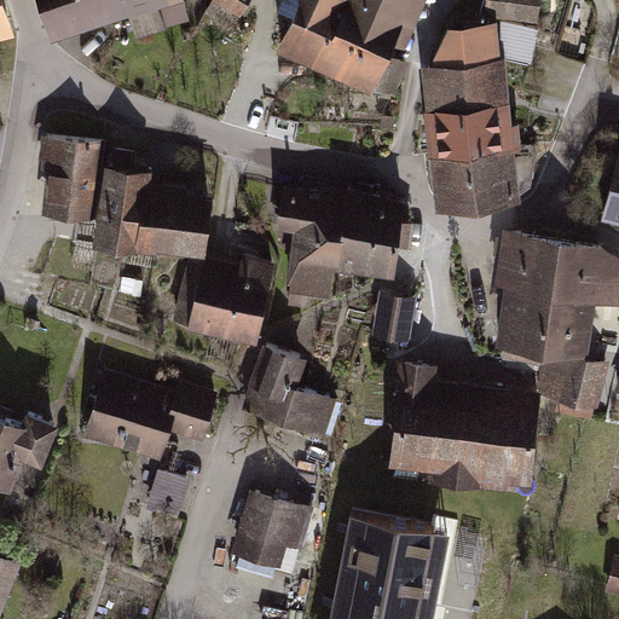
[(41,0),(52,30),(131,5),(128,0),(41,0)]
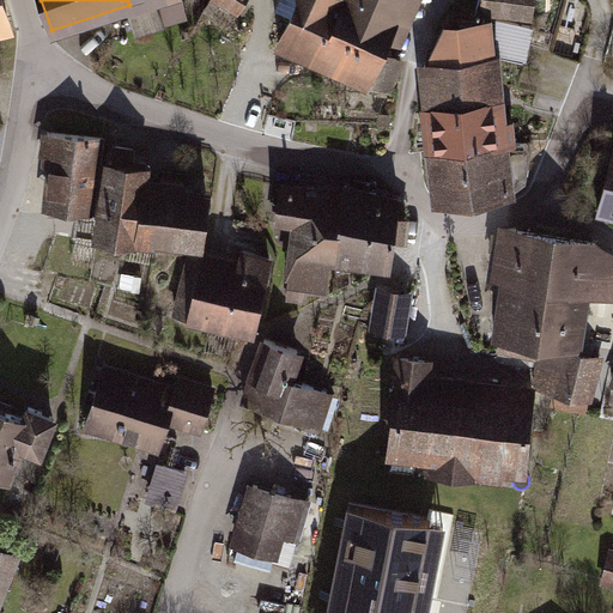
[(155,0),(149,0),(129,5),(137,29),(162,22),(155,0)]
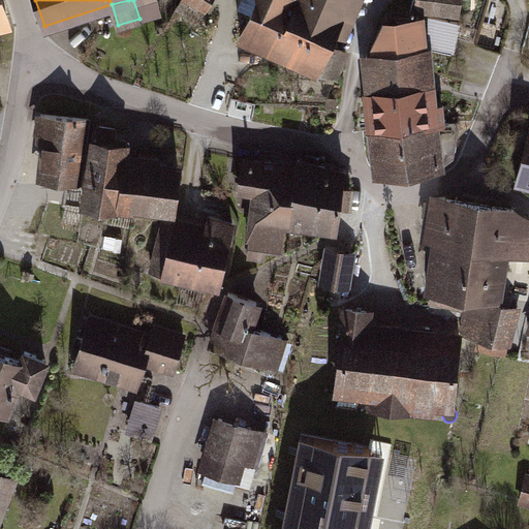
[(157,0),(133,0),(139,19),(161,12),(157,0)]
